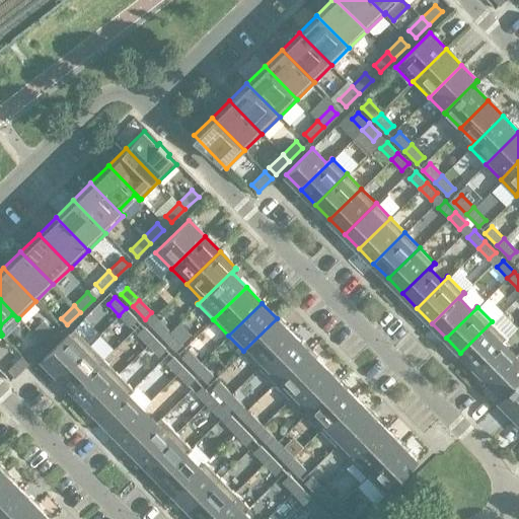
[(136,319),(126,308),(119,315),(130,325),(136,319)]
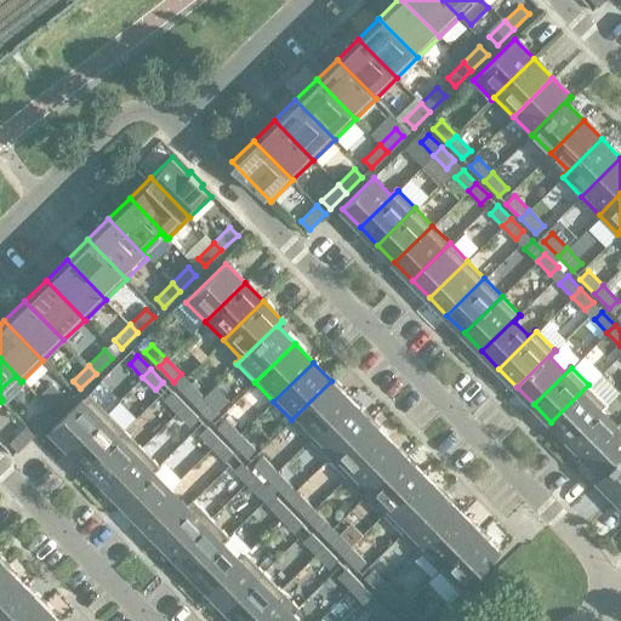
[(349,400),(331,381),(291,420),(311,439),(349,400)]
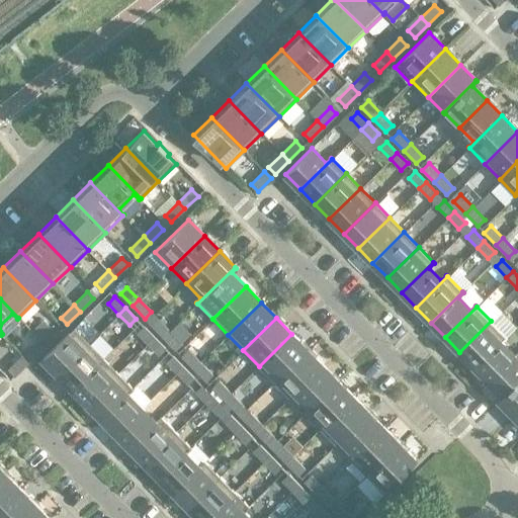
[(158,319),(151,325),(163,337),(170,331),(158,319)]
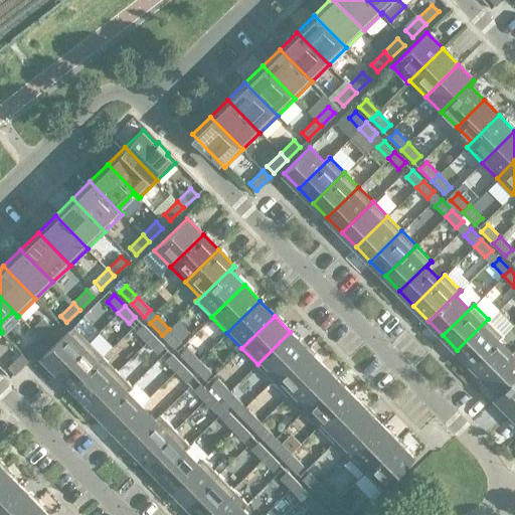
[(503,334),(488,319),(457,350),(472,364),(503,334)]
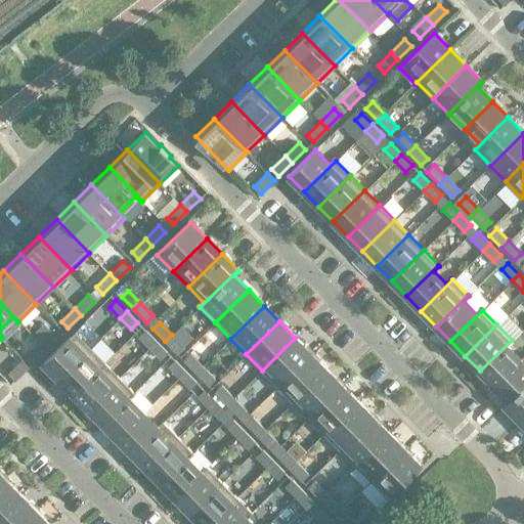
[(53,330),(39,343),(46,349),(59,336),(53,330)]
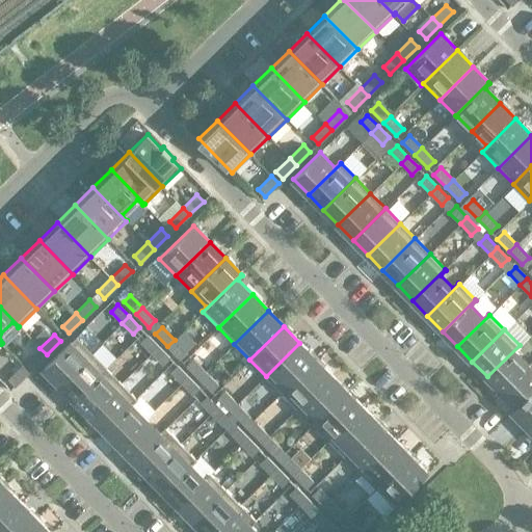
[(158,346),(148,335),(140,342),(152,353),(158,346)]
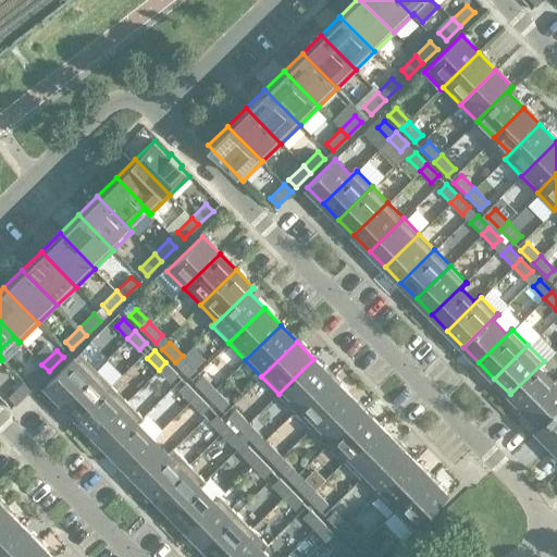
[(46,385),(62,403),(96,369),(79,353),(46,385)]
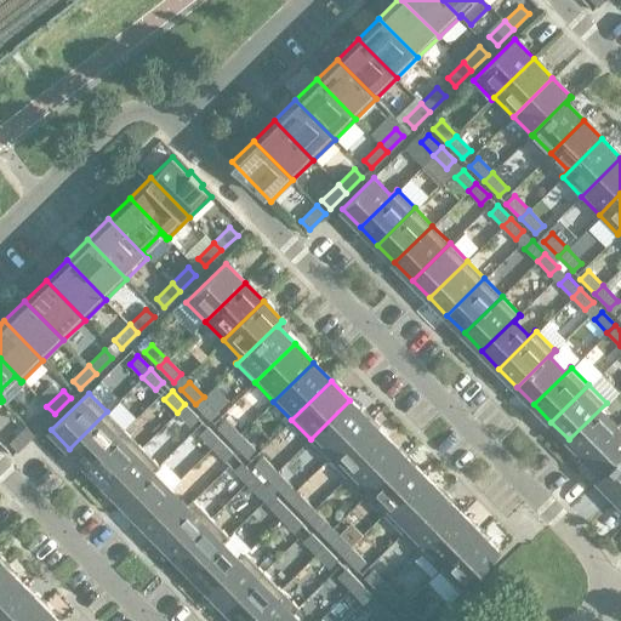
[(217,411),(204,397),(195,404),(210,420),(217,411)]
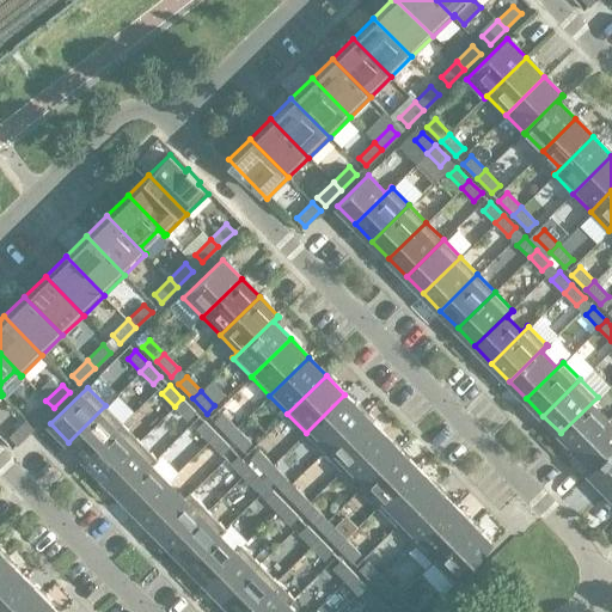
[(363,412),(344,395),(306,433),(324,451),(363,412)]
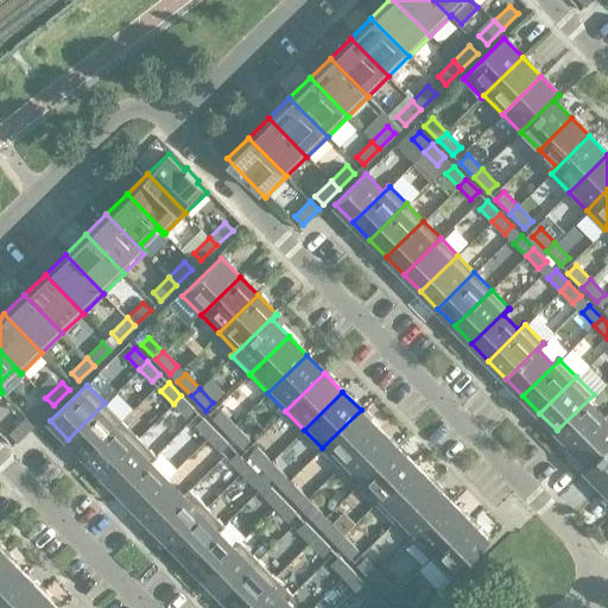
[(595,396),(594,394),(557,430),(574,448),(607,413),(607,411),(603,416),(589,401),(595,396)]
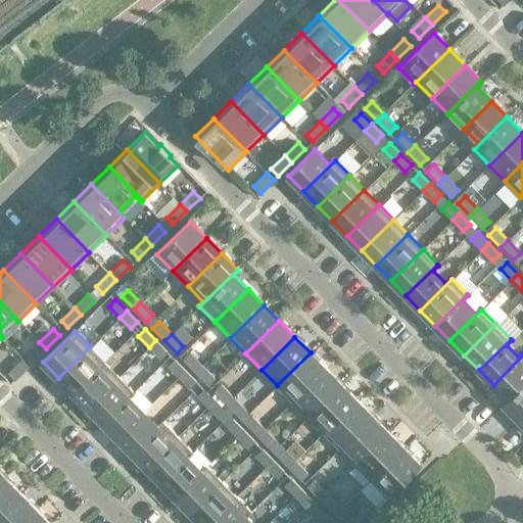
[(167,351),(155,340),(149,347),(159,358),(167,351)]
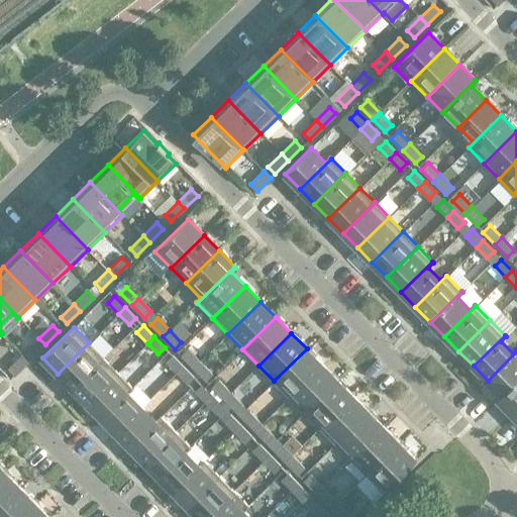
[(45,344),(38,338),(25,350),(32,357),(45,344)]
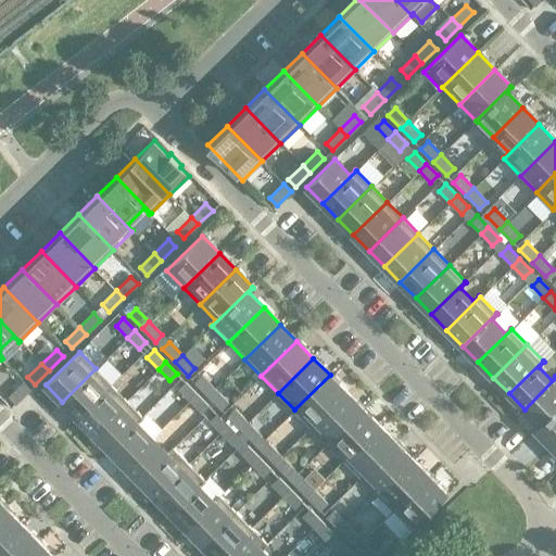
[(111,384),(96,368),(62,402),(77,417),(111,384)]
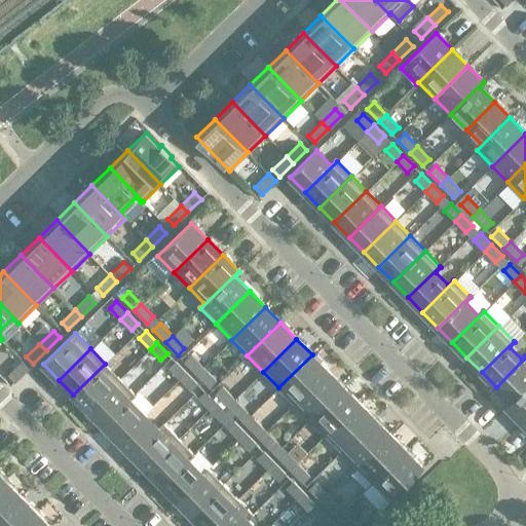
[(191,354),(184,362),(196,374),(203,368),(191,354)]
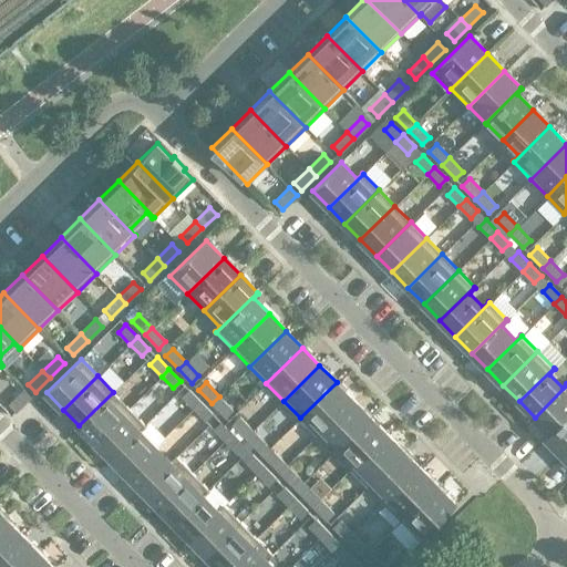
[(353,400),(337,382),(300,418),(317,435),(353,400)]
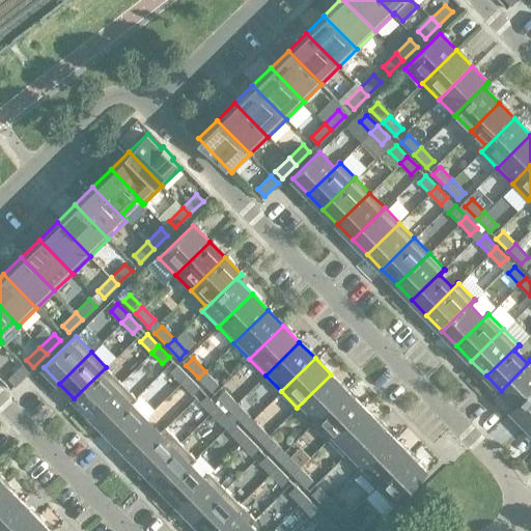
[(530,390),(530,361),(501,391),(514,404),(510,410),(511,411),(530,390)]
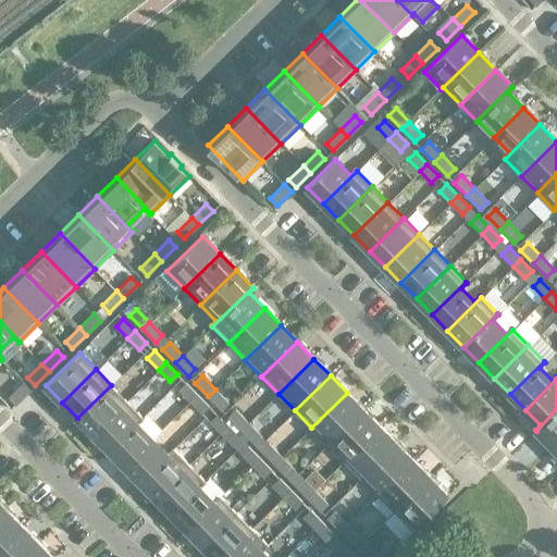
[(9,396),(15,404),(31,390),(23,382),(9,396)]
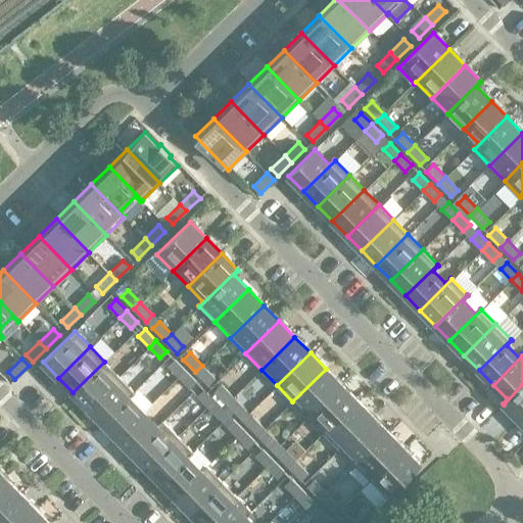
[(185,370),(174,360),(168,366),(178,377),(185,370)]
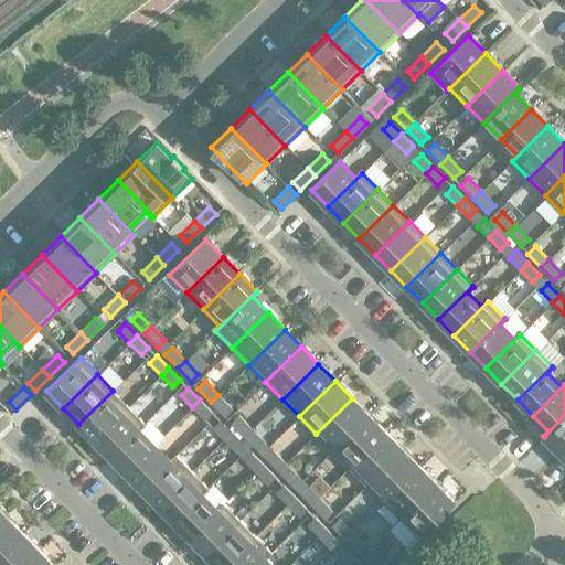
[(129,406),(113,391),(78,424),(95,440),(129,406)]
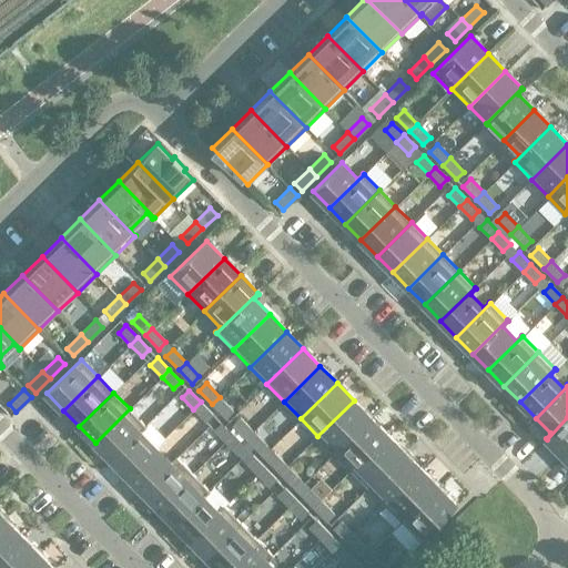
[(233,411),(220,397),(212,404),(225,417),(233,411)]
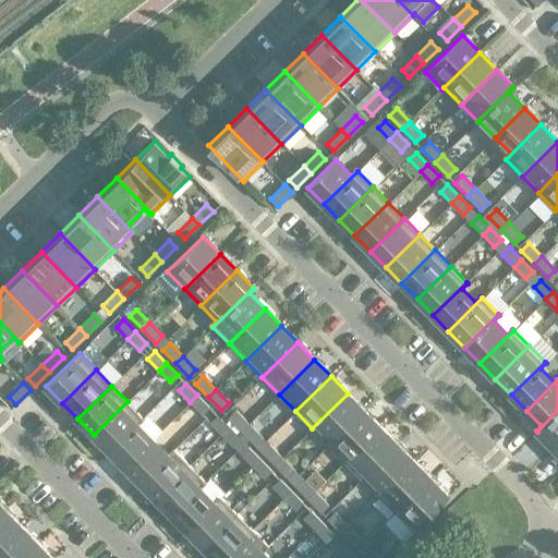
[(364,410),(348,393),(312,428),(313,429),(318,424),(332,438),(327,444),(328,445),(364,410)]
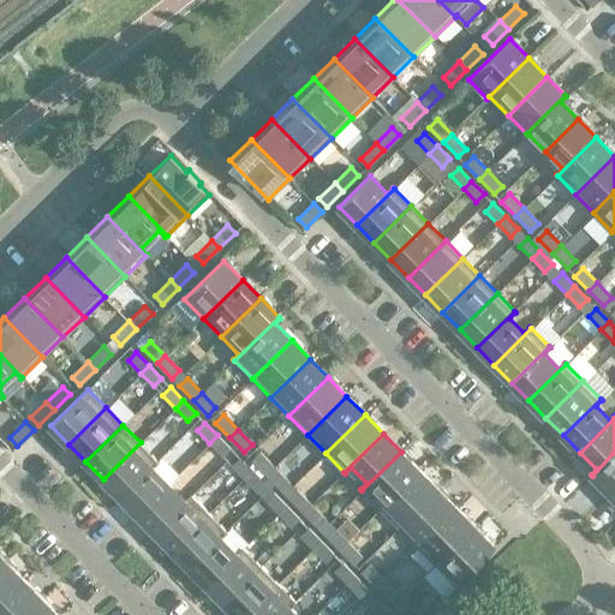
[(230,448),(218,435),(209,443),(222,457),(230,448)]
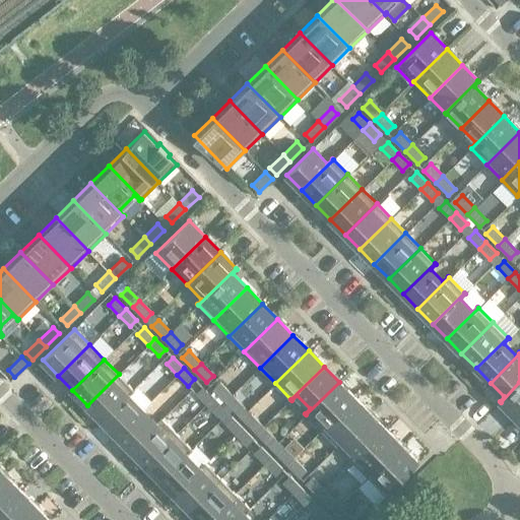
[(133,389),(119,374),(87,405),(102,419),(133,389)]
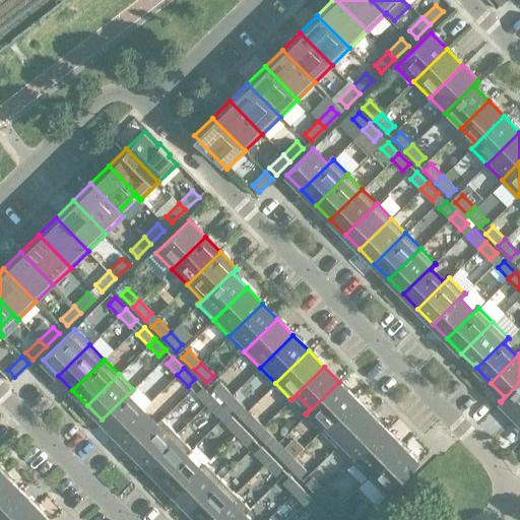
[(213,389),(225,401),(232,395),(219,382),(213,389)]
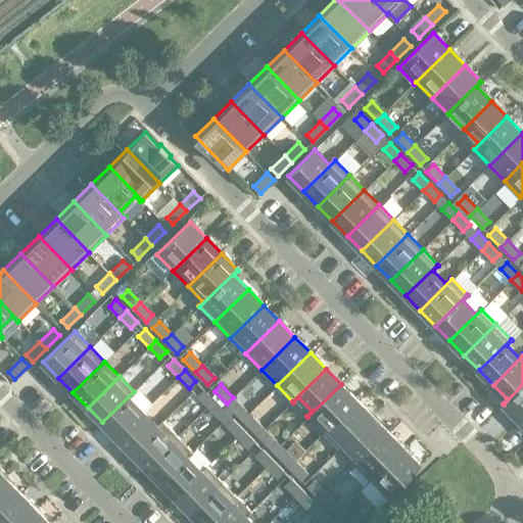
[(357,400),(341,384),(307,417),(323,433),(357,400)]
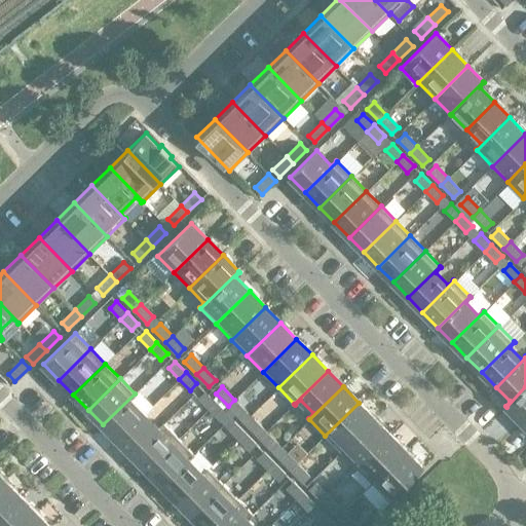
[(525,386),(506,407),(521,421),(525,416),(525,386)]
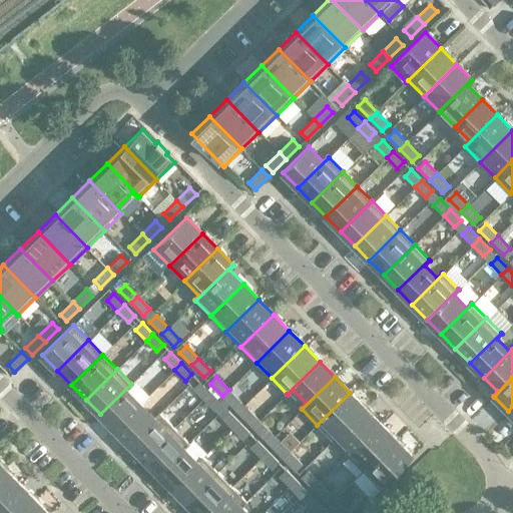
[(209,393),(199,382),(192,388),(203,399),(209,393)]
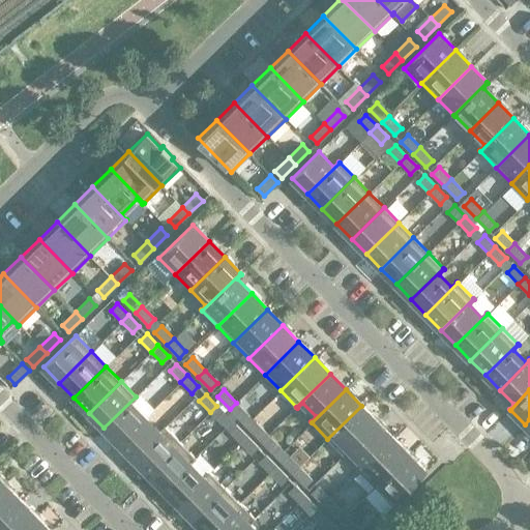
[(137,398),(136,396),(104,428),(118,443),(145,417),(131,403),(137,398)]
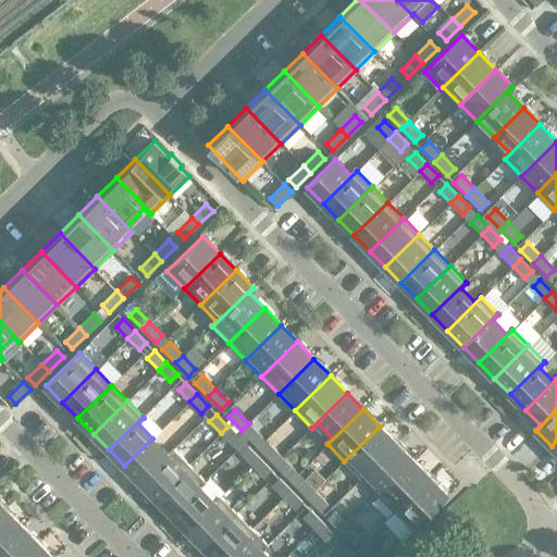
[(261,436),(248,423),(242,430),(255,443),(261,436)]
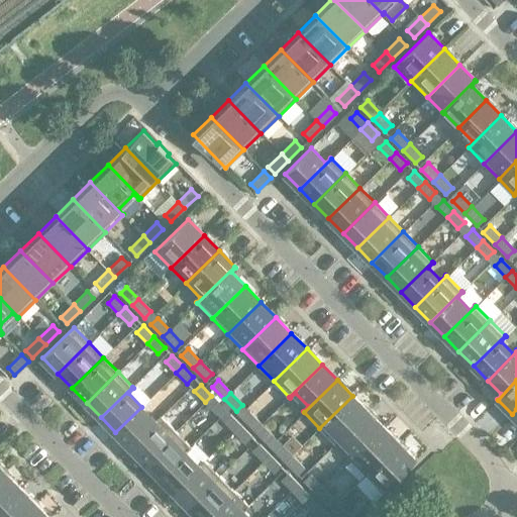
[(222,406),(211,396),(205,402),(215,413),(222,406)]
